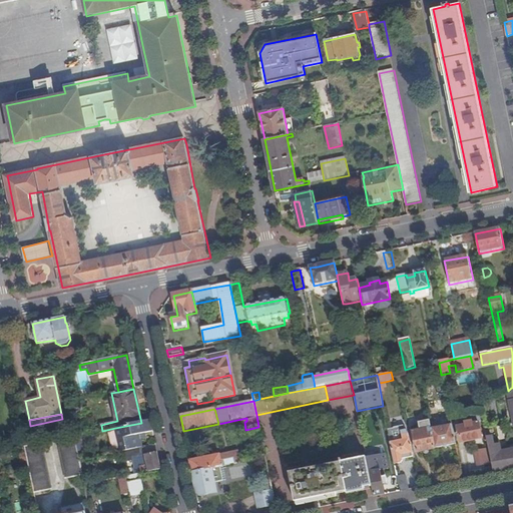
[(472,419),(457,422),(461,443),(482,439),(479,423),(477,423),(478,424),(473,425),(472,419)]
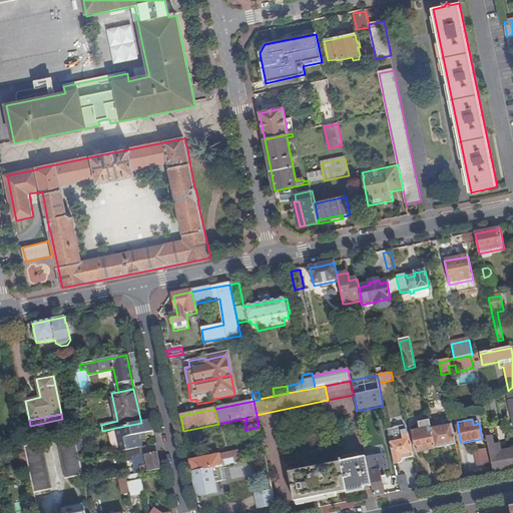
[(153,432),(151,421),(141,423),(115,428),(121,452),(142,447),(140,435),(153,432)]
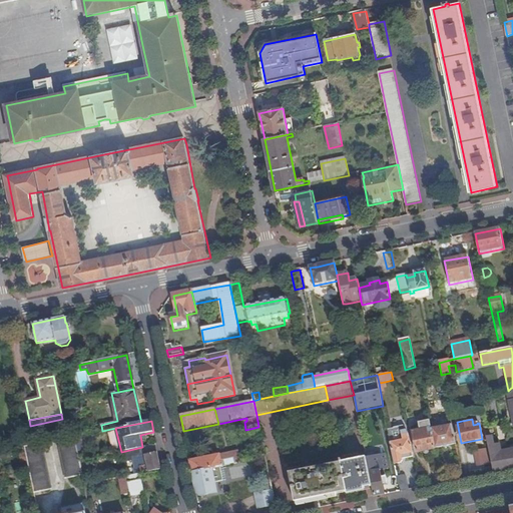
[(436,449),(456,445),(452,425),(446,426),(445,421),(438,423),(438,428),(432,429),(436,449)]
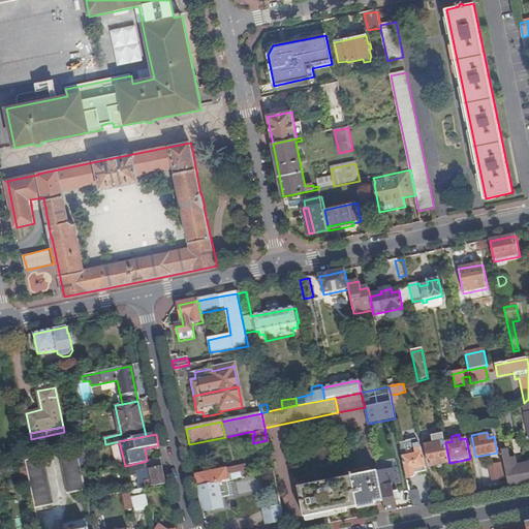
[(431,467),(449,463),(445,442),(444,435),(432,437),(434,445),(426,446),(431,467)]
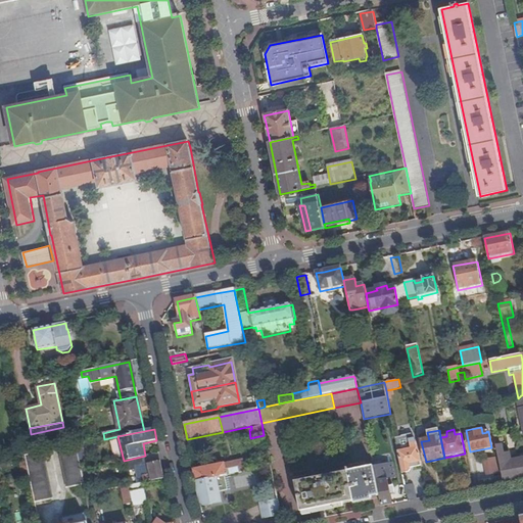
[(395,438),(403,474),(410,473),(411,471),(411,469),(421,466),(417,443),(413,434),(395,438)]
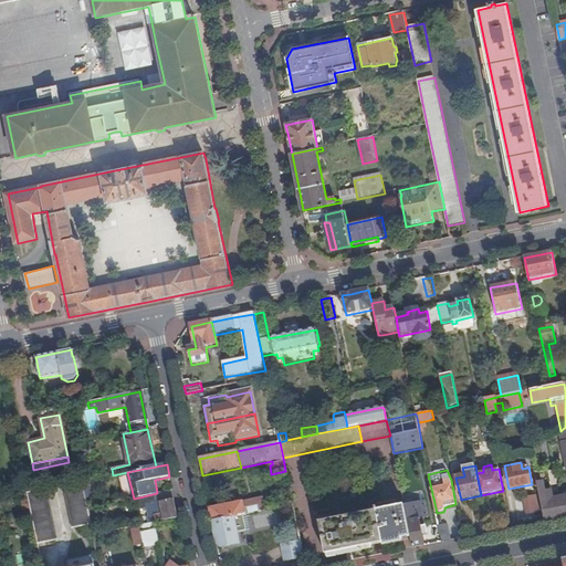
[(88,480),(83,481),(86,501),(93,500),(88,480)]
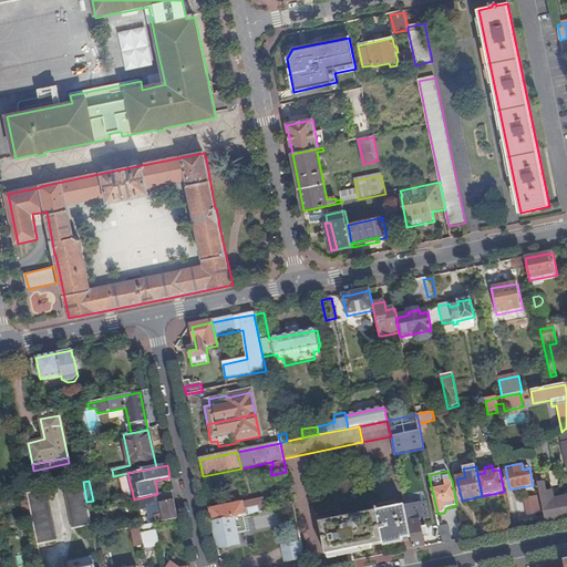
[(83,482),(66,486),(74,528),(92,525),(89,509),(86,502),(83,482)]
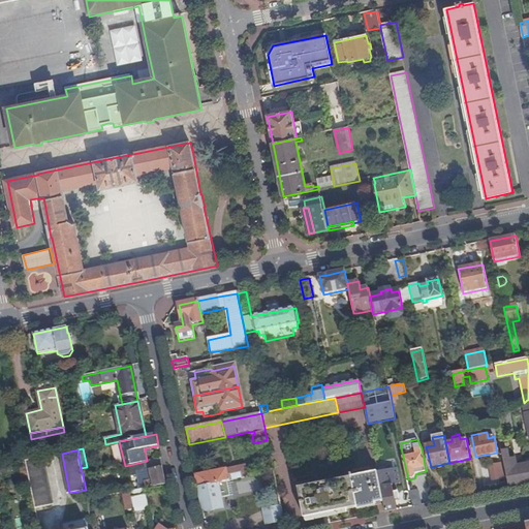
[(528,485),(528,463),(518,466),(516,460),(509,461),(507,452),(502,453),(510,488),(518,487),(528,485)]
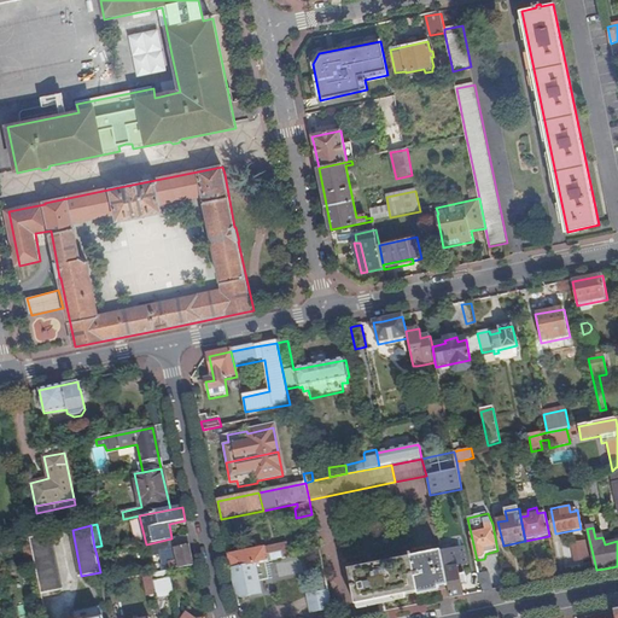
[(48,535),(29,538),(36,576),(40,589),(59,584),(48,535)]
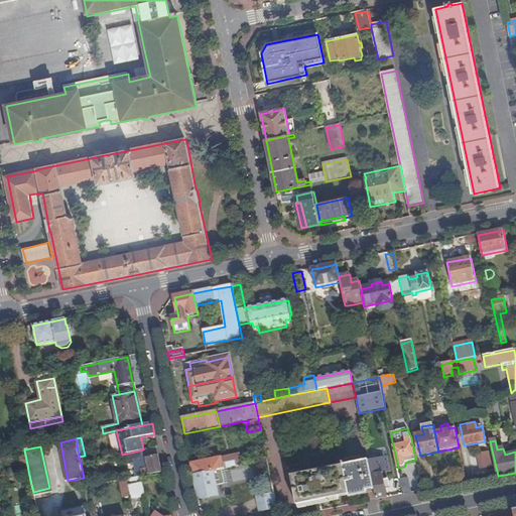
[(162,472),(156,447),(144,449),(148,469),(141,470),(142,476),(162,472)]
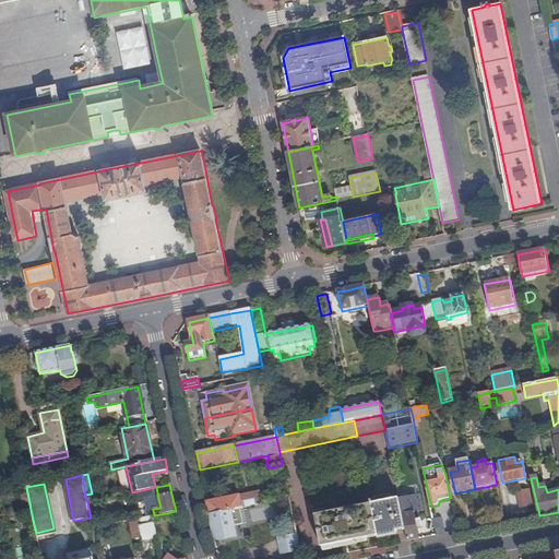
[(518,491),(521,508),(531,506),(527,489),(518,491)]
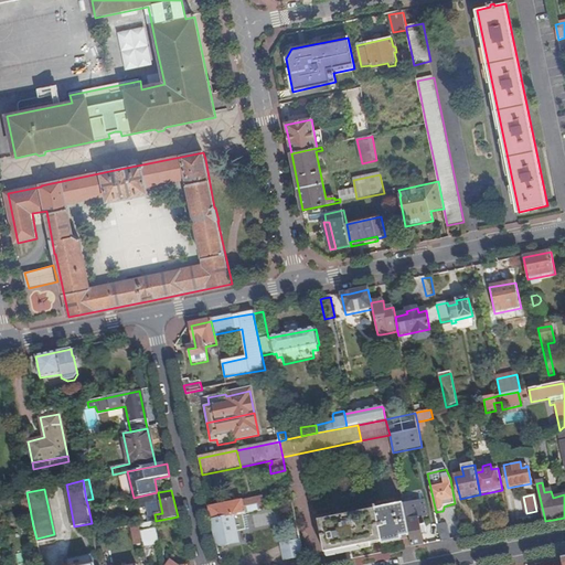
[(156,498),(145,498),(145,512),(156,512),(156,498)]
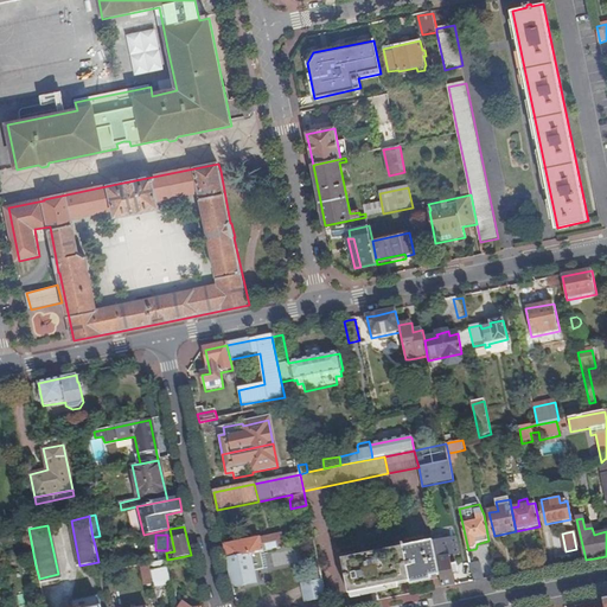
[(443,588),(455,586),(453,574),(459,573),(458,566),(452,566),(451,557),(460,556),(457,538),(447,540),(446,535),(433,537),(434,541),(441,576),(443,588)]
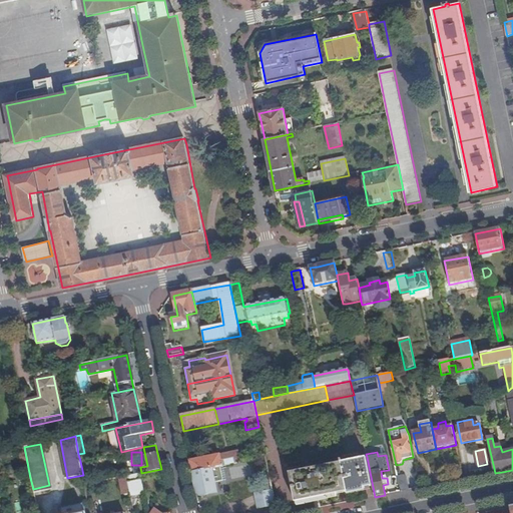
[(191,473),(222,467),(221,462),(219,455),(189,462),(191,473)]
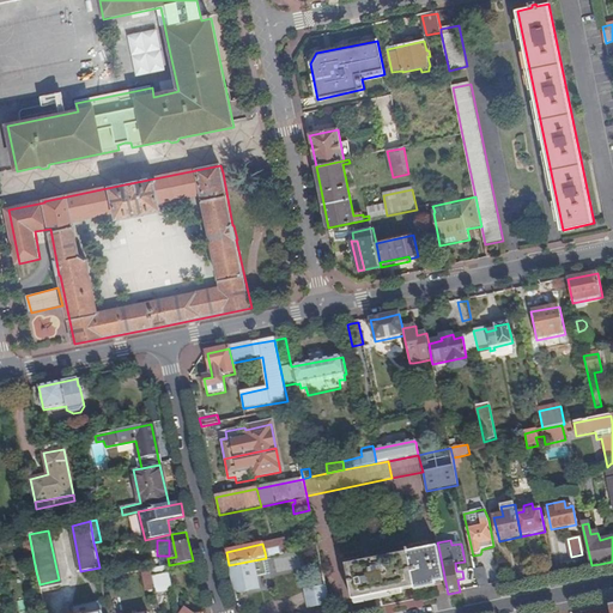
[(445,582),(438,546),(407,553),(414,588),(445,582)]
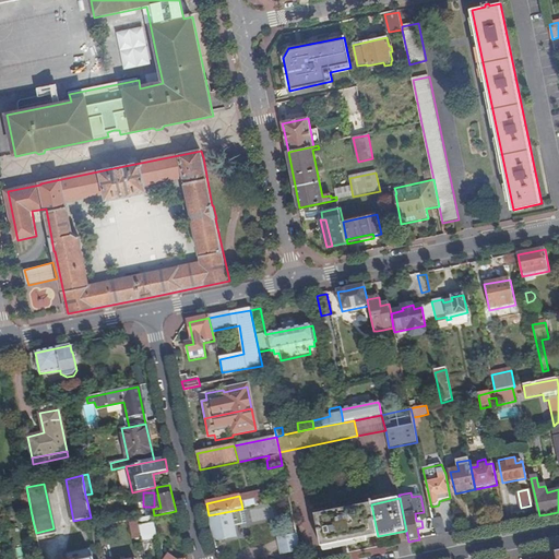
[(378,536),(371,504),(314,515),(321,548),(378,536)]
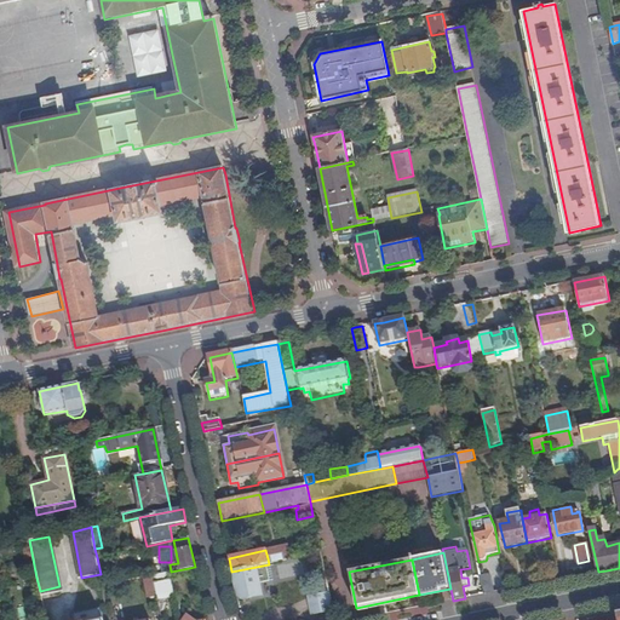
[(231,572),(239,603),(263,598),(260,586),(273,584),(269,564),(231,572)]
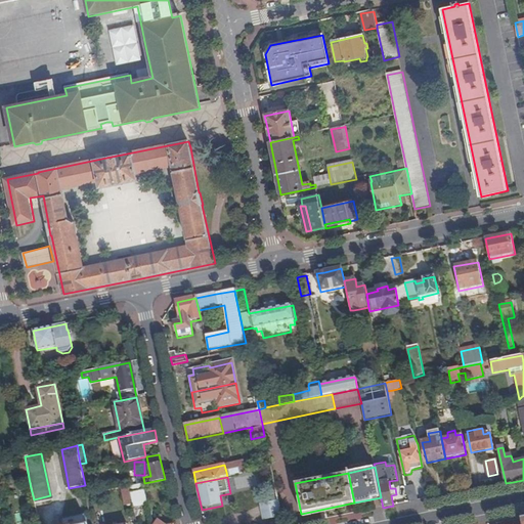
[(129,487),(133,504),(134,510),(140,508),(147,507),(144,491),(142,484),(129,487)]
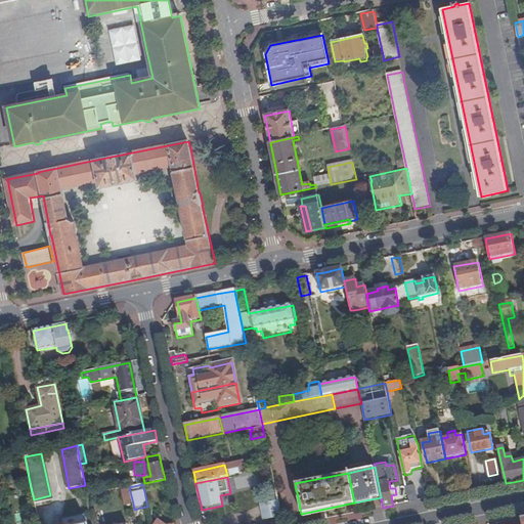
[(409,503),(418,500),(416,488),(413,486),(406,487),(409,503)]
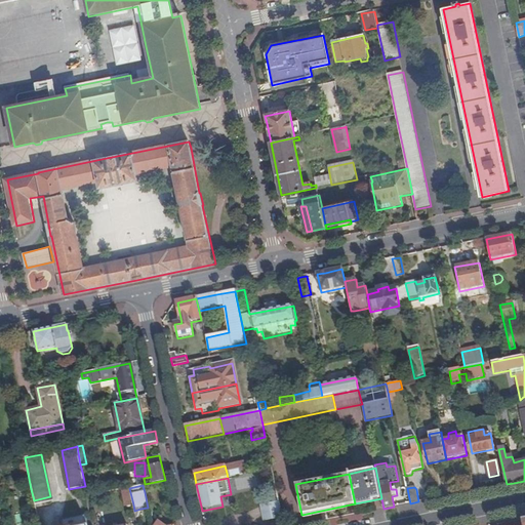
[(129,488),(123,489),(126,500),(128,500),(129,506),(133,505),(129,488)]
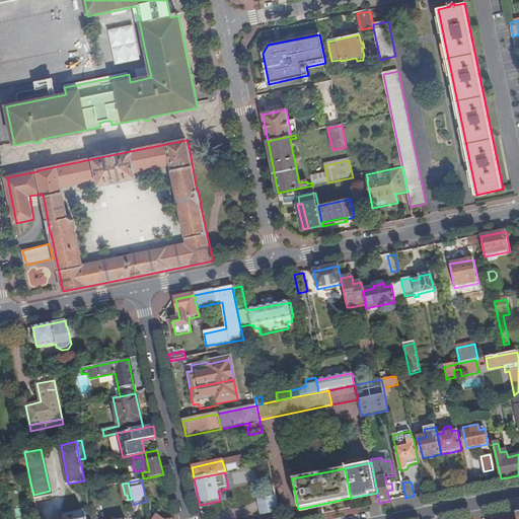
[(261,515),(279,512),(276,497),(257,501),(261,515)]
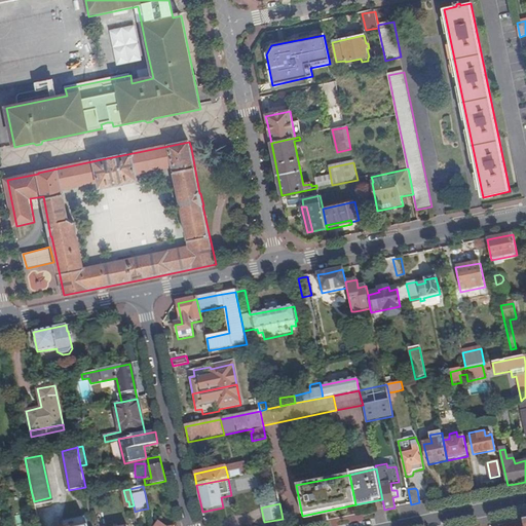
[(86,525),(85,516),(62,521),(62,525),(86,525)]
